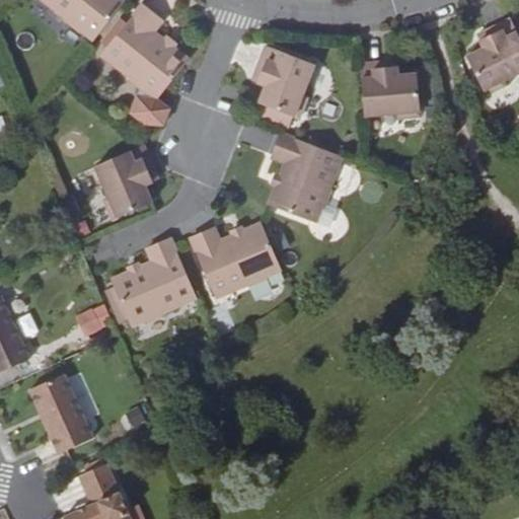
[(70,41),(81,50),(114,10),(100,0),(30,0),(26,6),(53,27),(52,28),(69,43),(70,41)]
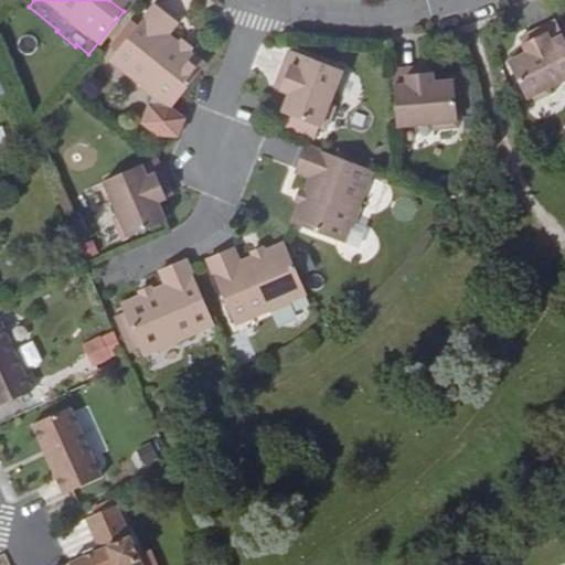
[(146,110),(160,121),(194,77),(178,65),(168,56),(157,49),(168,35),(144,17),(127,38),(121,33),(99,61),(105,65),(98,73),(129,96),(128,98),(145,112),(146,110)]
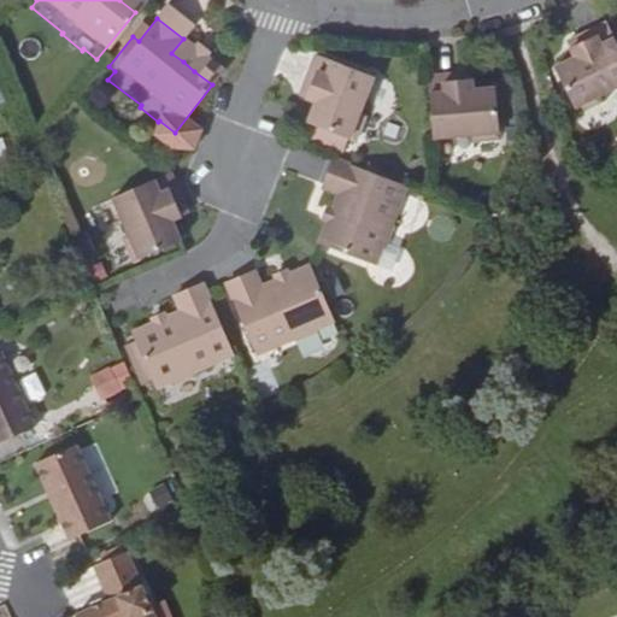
[(606,115),(616,109),(616,39),(588,53),(592,60),(582,65),(587,74),(566,84),(591,130),(610,122),(606,115)]
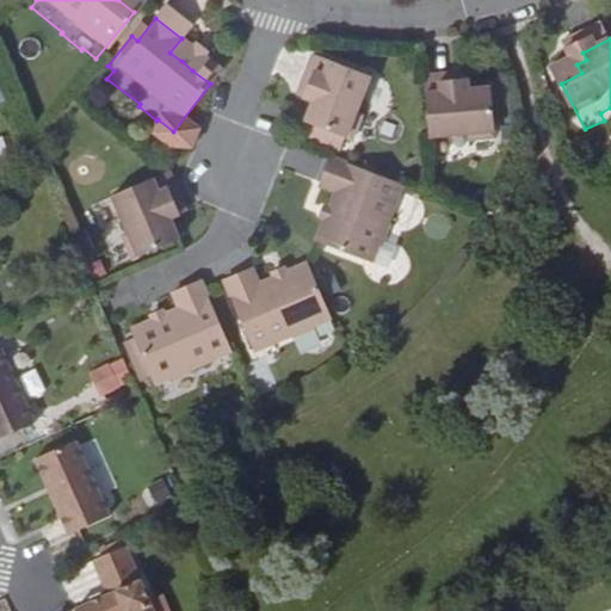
[(371,71),(314,45),(302,75),(309,79),(306,90),(316,93),(308,116),(310,116),(304,129),(340,144),(346,131),(353,134),(360,115),(355,112),(371,71)]
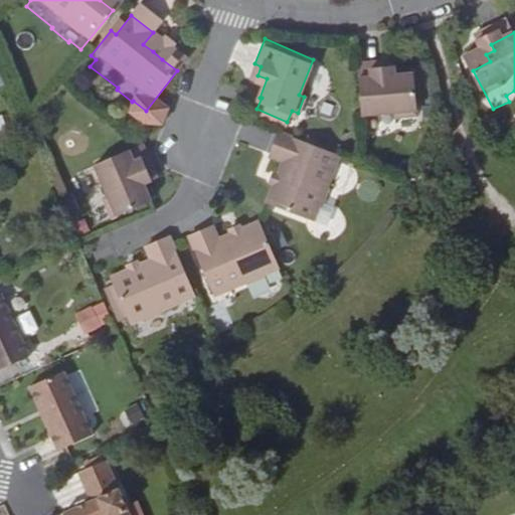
[(482,48),(486,54),(494,50),(491,44),(482,48)]
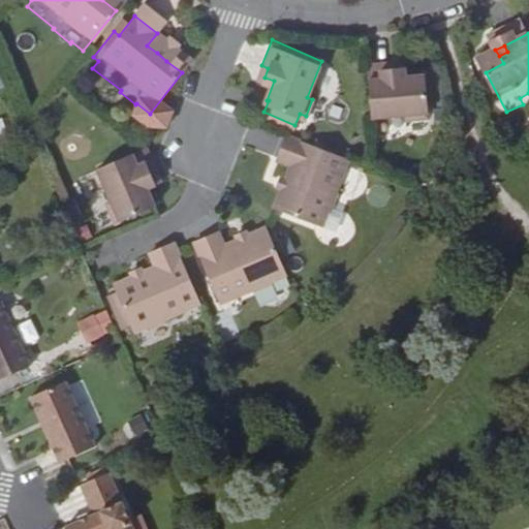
[(162,49),(157,53),(166,61),(170,56),(162,49)]
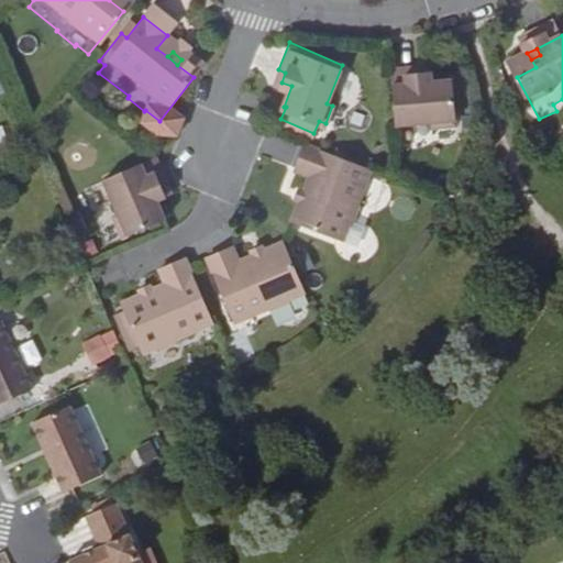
[(274,79),(282,83),(285,73),(278,69),(274,79)]
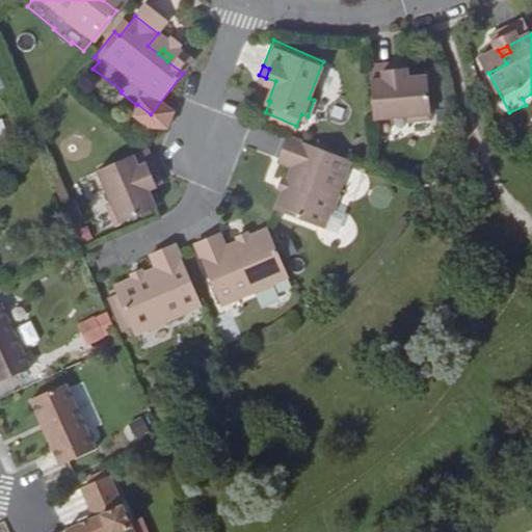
[(397,75),(407,73),(406,65),(397,67),(397,75)]
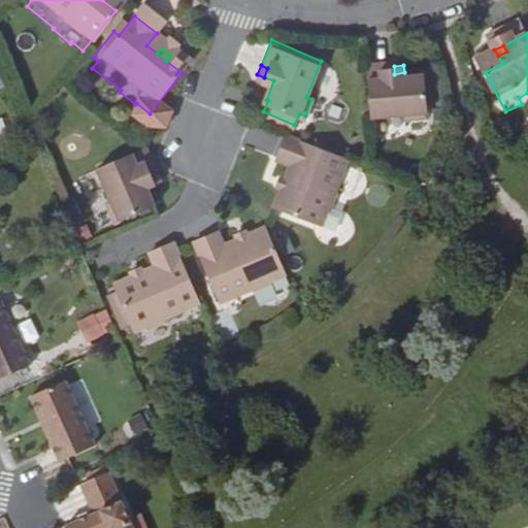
[(365,68),(369,122),(397,121),(406,120),(406,126),(425,126),(422,79),(404,81),(404,72),(394,74),(394,66),(365,68)]
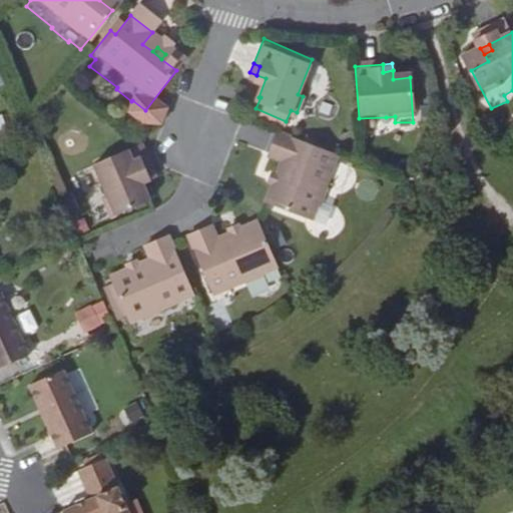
[(342,172),(348,159),(301,141),(294,159),(290,169),(285,181),(271,176),(261,200),(322,224),(334,192),(336,192),(344,172),(342,172)]
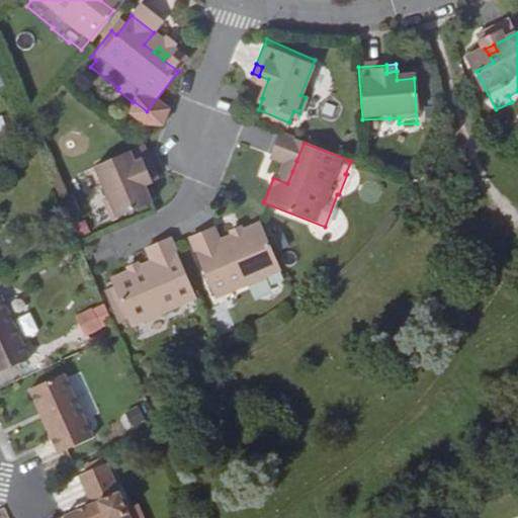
[(143,171),(150,168),(139,145),(91,165),(107,199),(101,202),(108,219),(148,201),(141,183),(147,180),(143,171)]
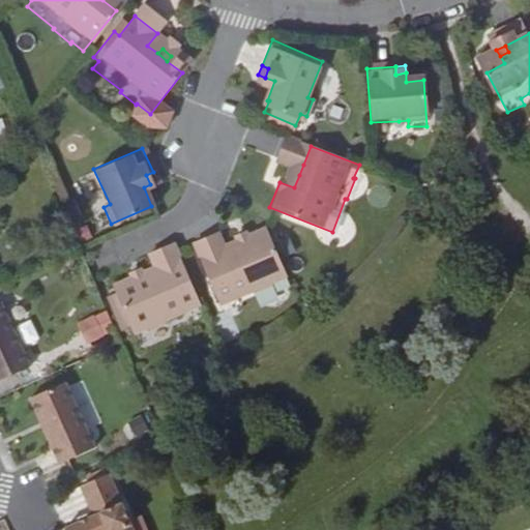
[(293,173),(299,175),(303,165),(298,162),(293,173)]
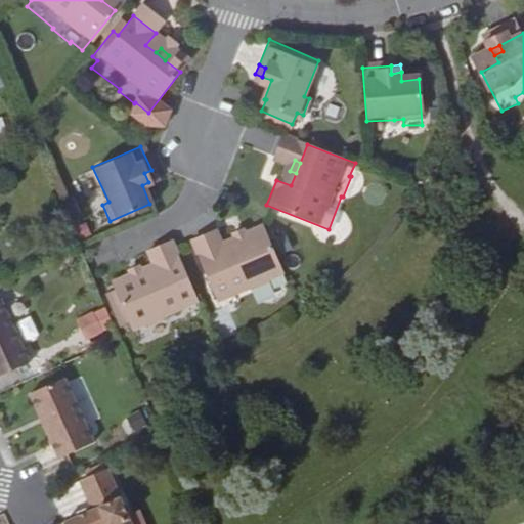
[(156,179),(151,170),(144,173),(148,182),(156,179)]
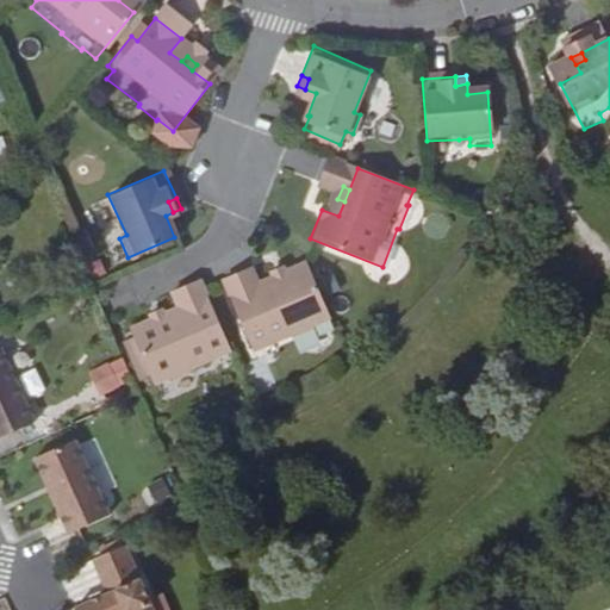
[(311,325),(329,318),(306,265),(286,273),(273,278),(255,286),(248,269),(221,282),(251,353),(288,336),(290,338),(312,328),(311,325)]
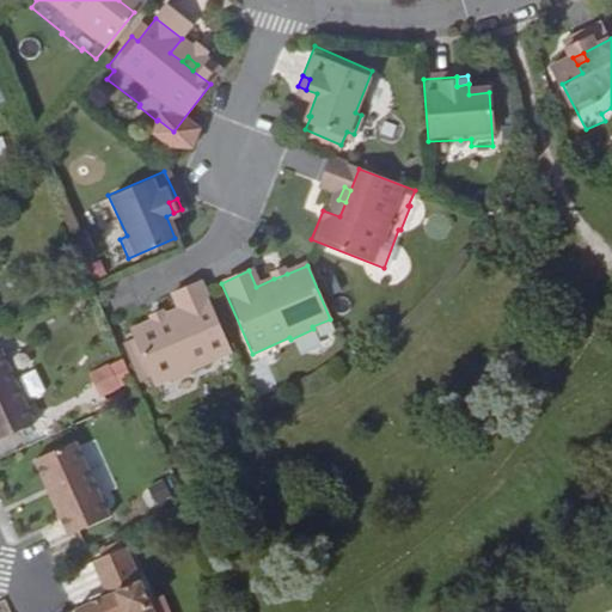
[(271,273),(274,279),(287,274),(285,267),(271,273)]
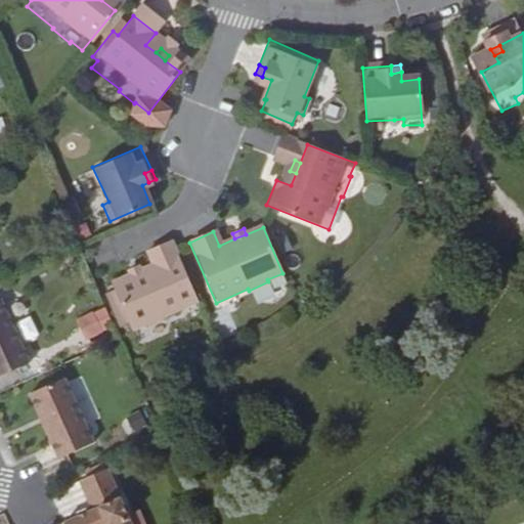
[(183,306),(197,300),(173,247),(171,239),(145,251),(151,265),(139,270),(128,274),(110,281),(131,328),(163,314),(164,316),(184,308),(183,306)]
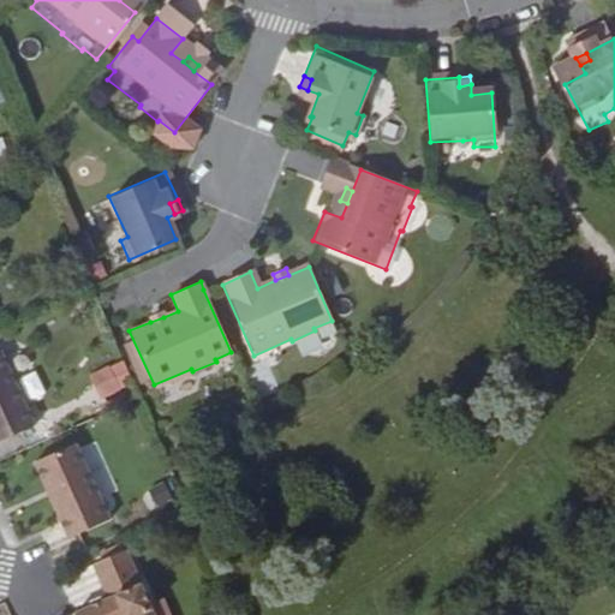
[(148,316),(150,322),(163,317),(161,311),(148,316)]
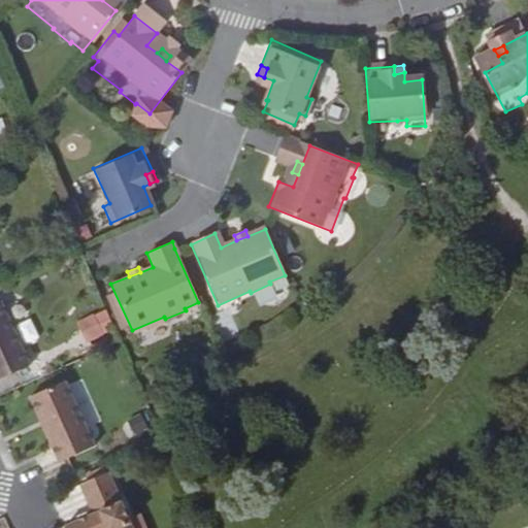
[(0,378),(33,364),(3,300),(0,301),(0,378)]
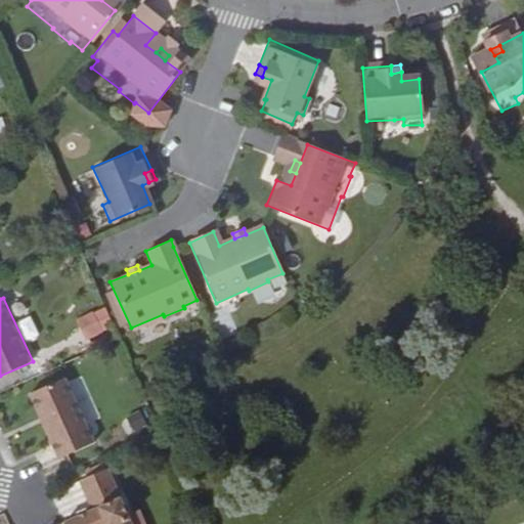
[(76,317),(85,339),(114,326),(104,305),(76,317)]
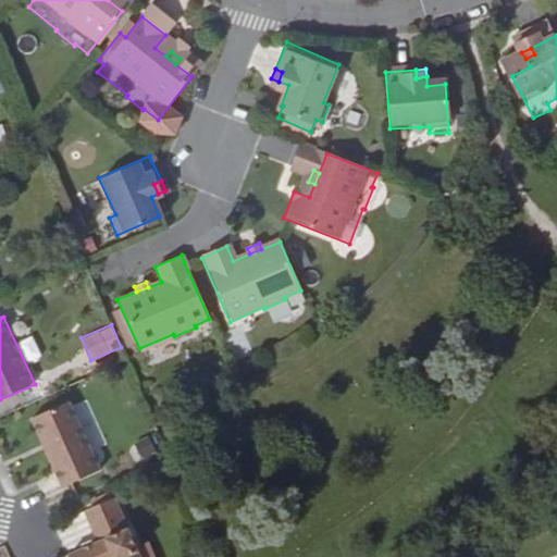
[(54,448),(50,450),(65,487),(103,471),(72,401),(35,417),(45,441),(50,437),(54,448)]
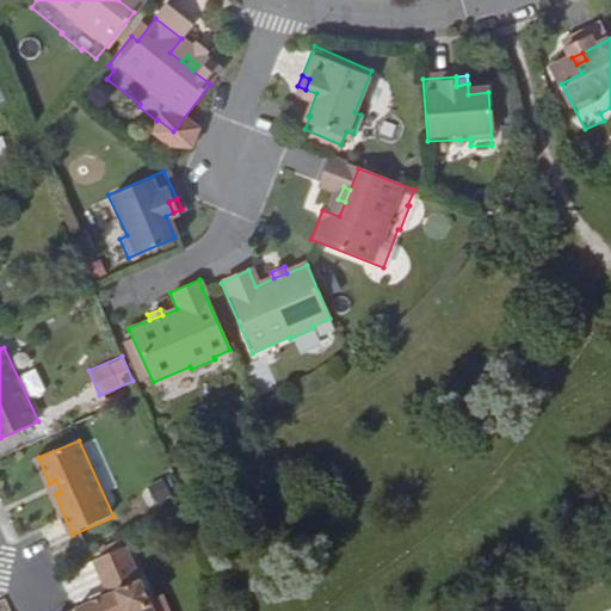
[(49,483),(55,494),(60,492),(55,480),(49,483)]
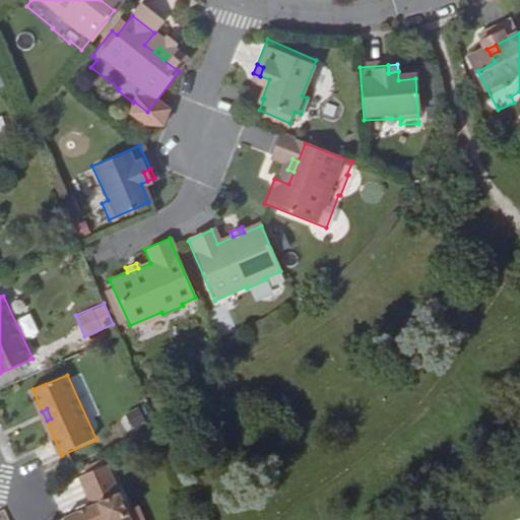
[(84,475),(103,467),(101,461),(82,468),(84,475)]
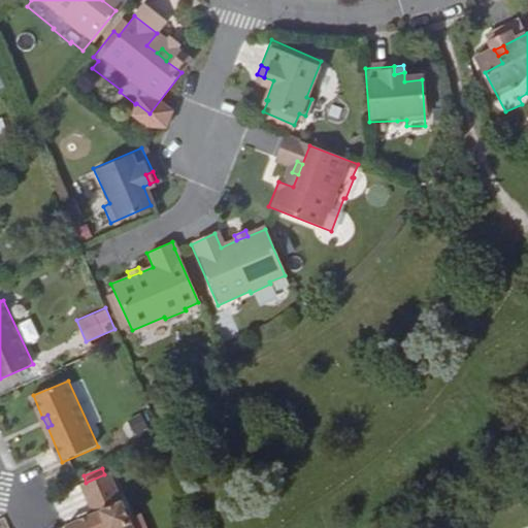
[(95,514),(67,525),(67,527),(134,527),(109,472),(104,474),(86,483),(81,485),(95,514)]
